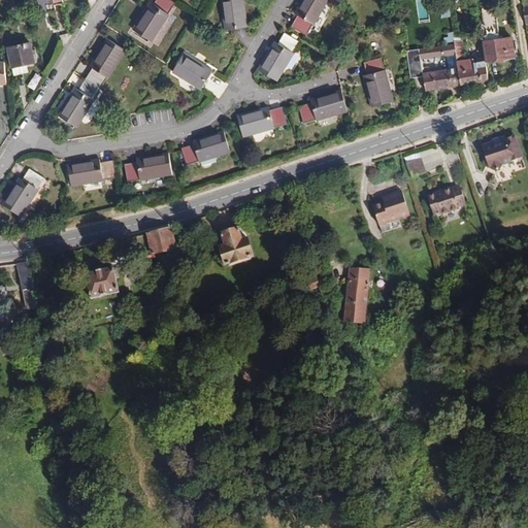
[(150,2),(132,30),(151,41),(168,14),(167,13),(174,3),(169,0),(155,0),(153,4),(150,2)]
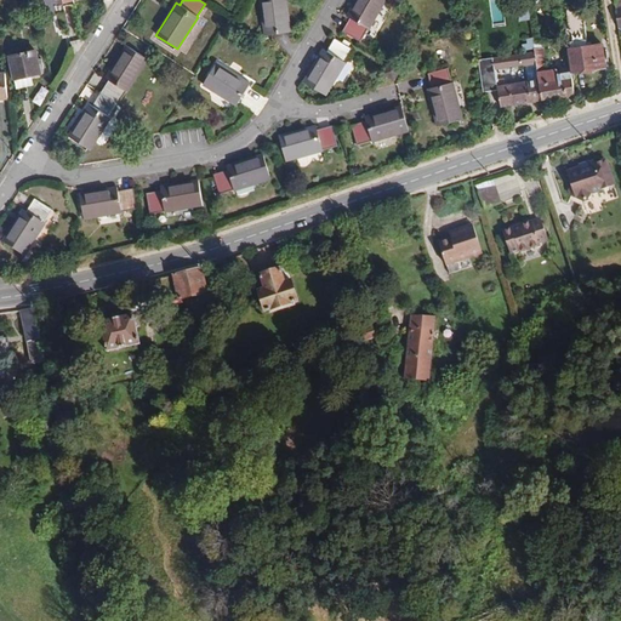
[(260,0),(265,35),(291,32),(286,0),(260,0)]
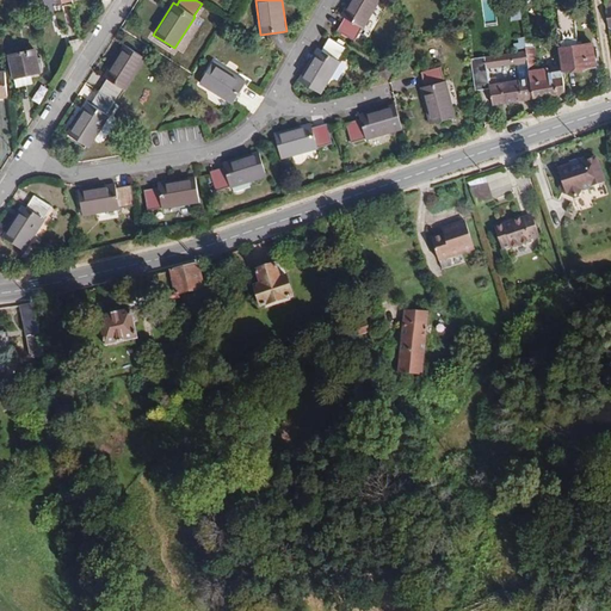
[(344,17),(337,30),(353,41),(362,28),(363,29),(364,28),(372,12),(380,0),(350,0),(341,16),(344,17)]
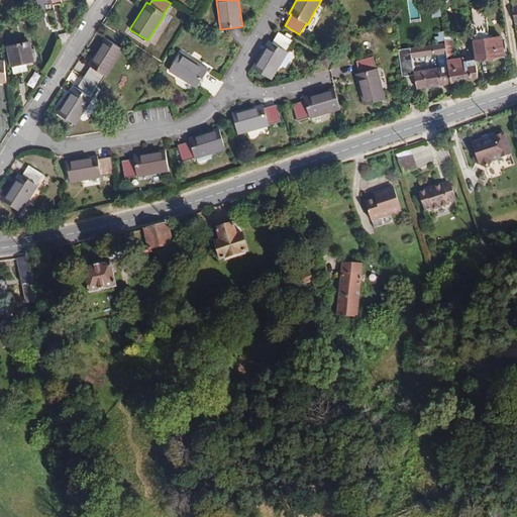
[(418,0),(407,0),(408,23),(420,22),(418,0)]
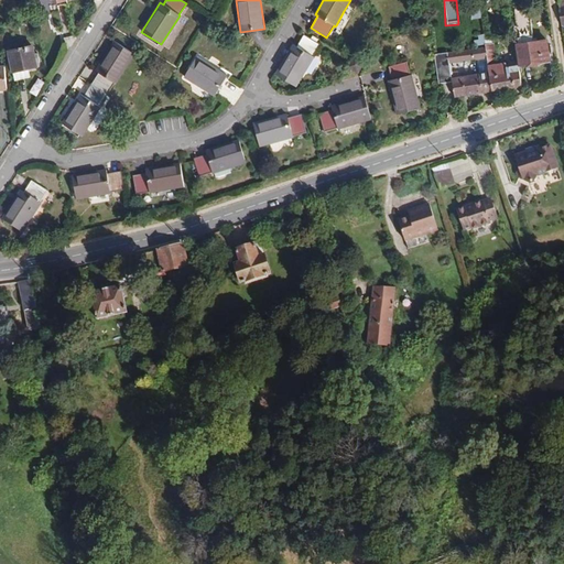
[(470,11),(473,20),(483,18),(480,9),(470,11)]
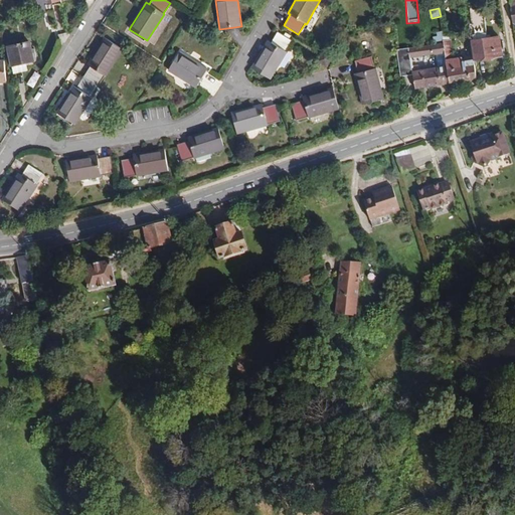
[(312,26),(319,13),(314,10),(307,23),(312,26)]
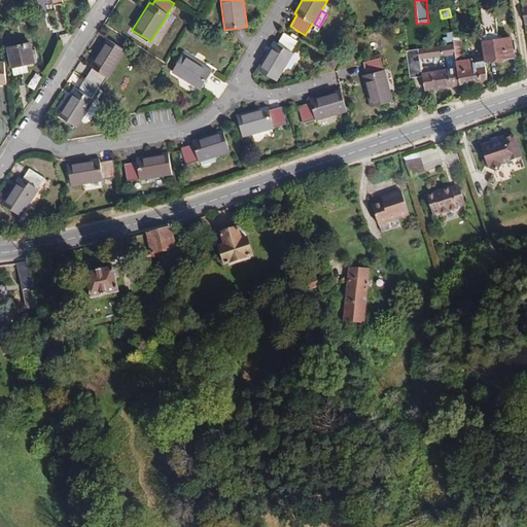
[(482,31),(486,66),(515,62),(512,42),(499,44),(494,11),(482,13),(484,30),(482,31)]
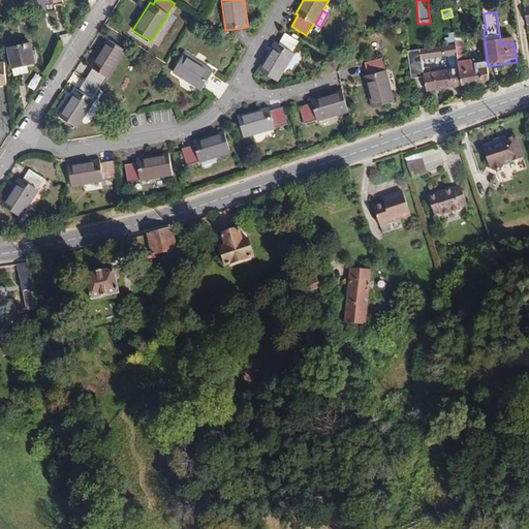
[(275,41),(258,70),(278,82),(294,53),(293,52),(300,41),(284,32),(278,43),(275,41)]
